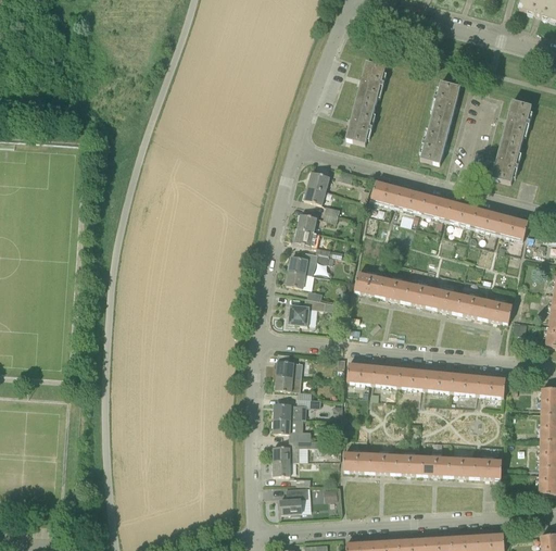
[(521,0),(519,7),(555,19),(555,0),(521,0)]
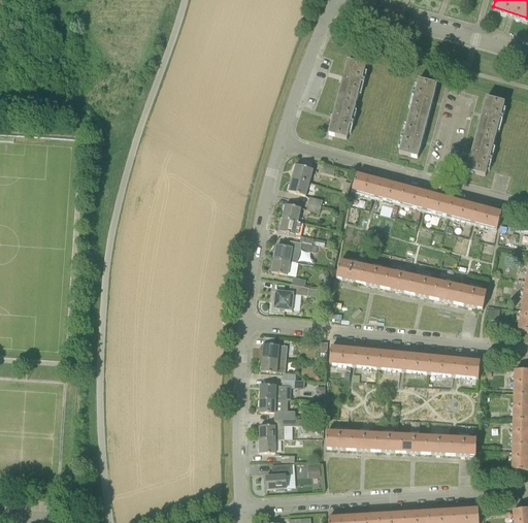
[(357,99),(361,80),(362,79),(364,80),(365,76),(363,76),(366,62),(348,57),(337,94),(357,99)]
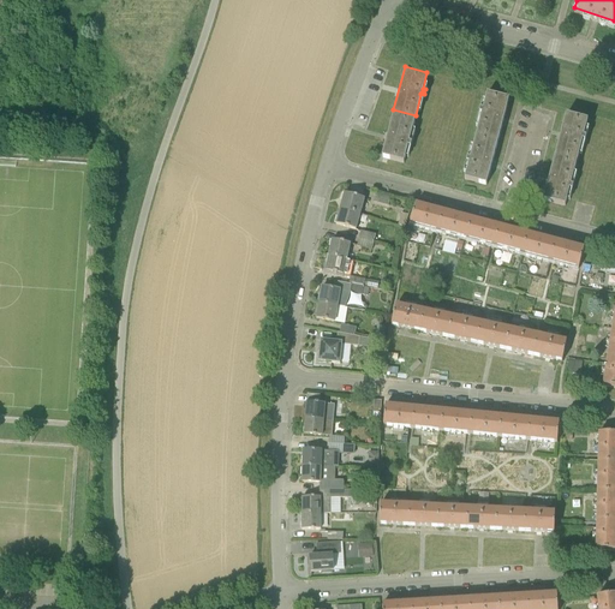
[(497,137),(503,115),(509,94),(487,89),(483,105),(481,103),(479,108),(482,109),(476,131),(497,137)]
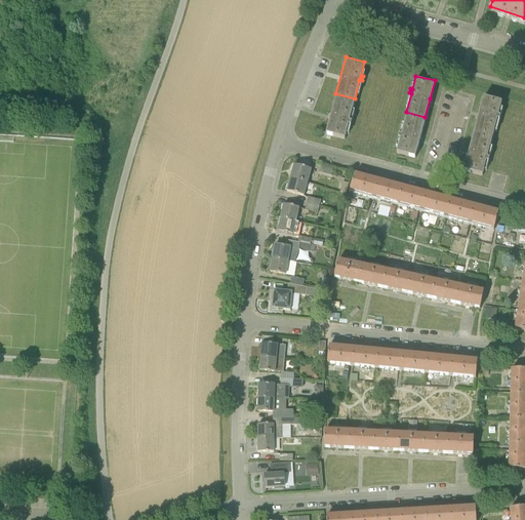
[(350,117),(350,116),(355,98),(335,93),(326,129),(345,134),(349,121),(351,122),(352,118),(350,117)]
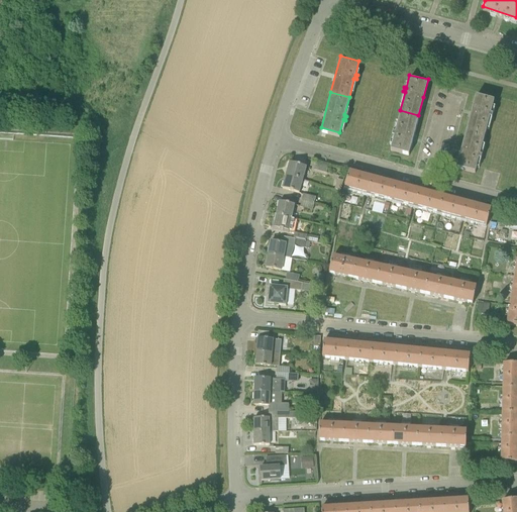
[(485,132),(490,115),(490,114),(492,114),(493,111),(491,110),(494,97),(476,92),(467,128),(485,132)]
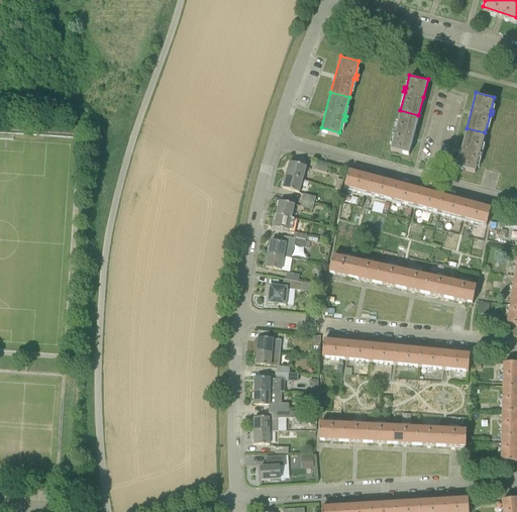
[(409,151),(414,133),(418,115),(400,110),(395,129),(393,128),(392,132),(394,132),(391,146),(409,151)]
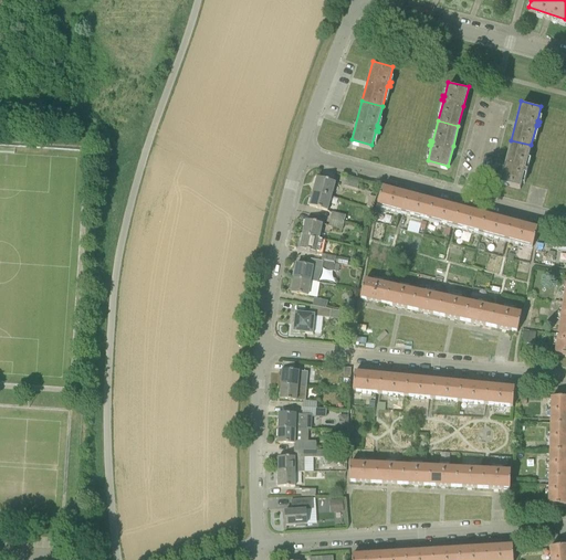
[(525,166),(525,165),(531,145),(511,140),(500,179),(520,185),(524,170),(526,170),(527,167),(525,166)]
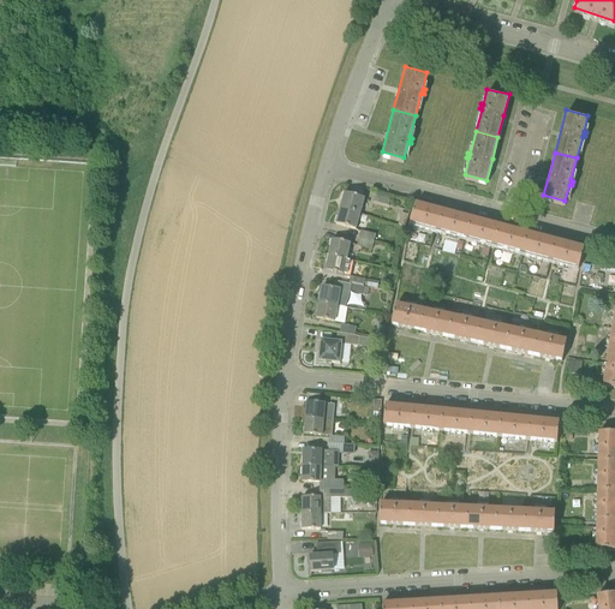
[(340,203),(360,209),(365,193),(345,187),(340,203)]
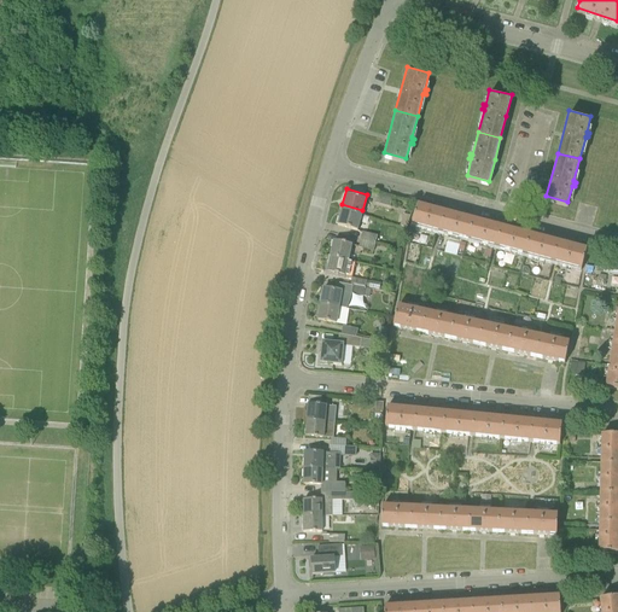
[(375,197),(391,202),(392,193),(378,190),(375,197)]
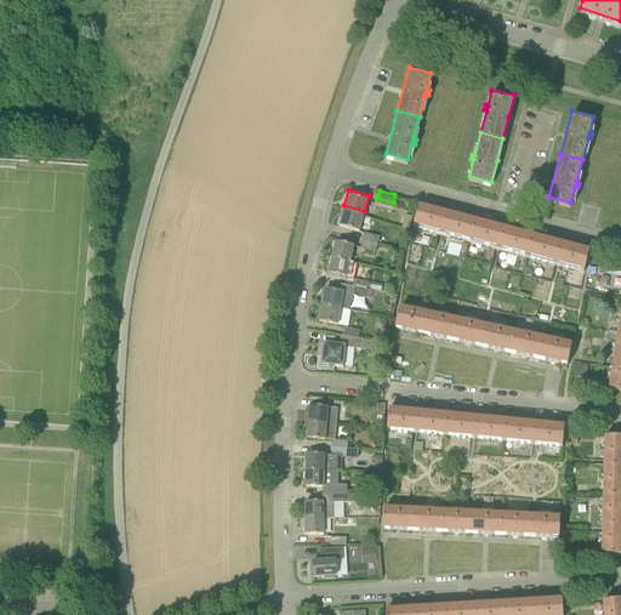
[(428,225),(443,228),(445,218),(448,209),(420,200),(417,210),(415,221),(428,225)]
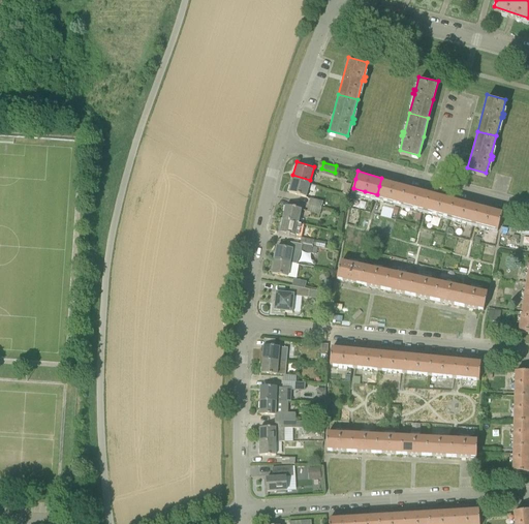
[(310,180),(292,175),(289,188),(306,193),(310,180)]
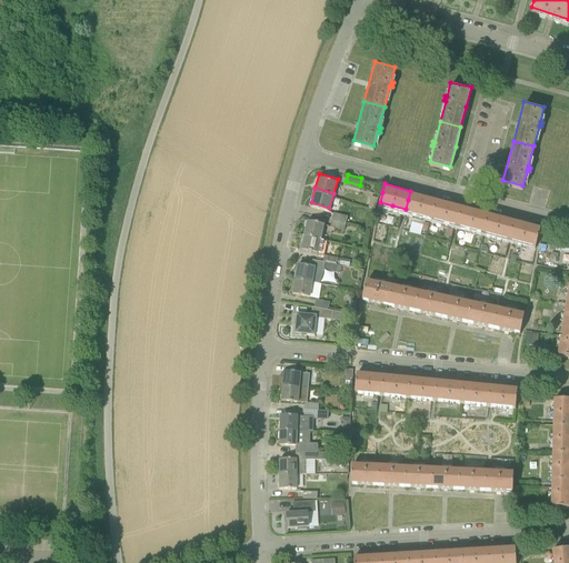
[(431,215),(435,207),(437,198),(410,191),(408,200),(406,209),(419,212),(431,215)]
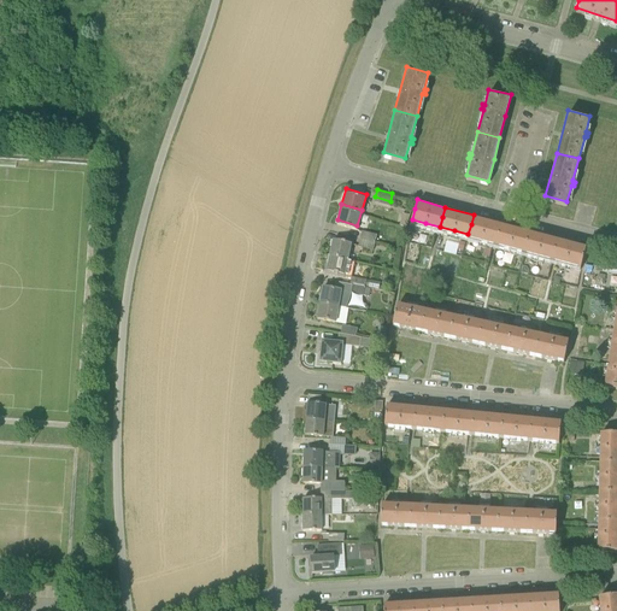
[(400,221),(406,223),(410,211),(403,209),(399,221),(400,221)]
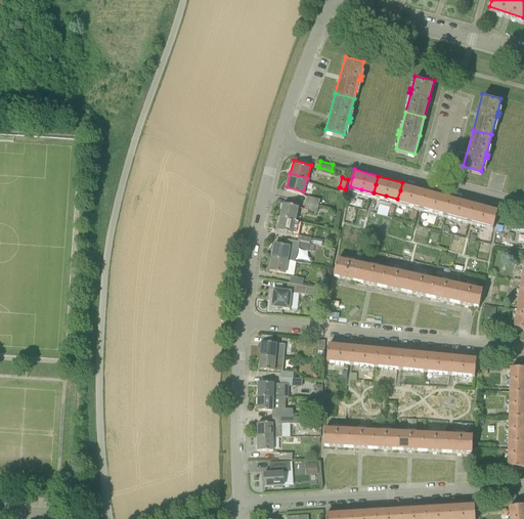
[(409,202),(422,206),(424,197),(426,188),(402,182),(400,190),(397,199),(409,202)]
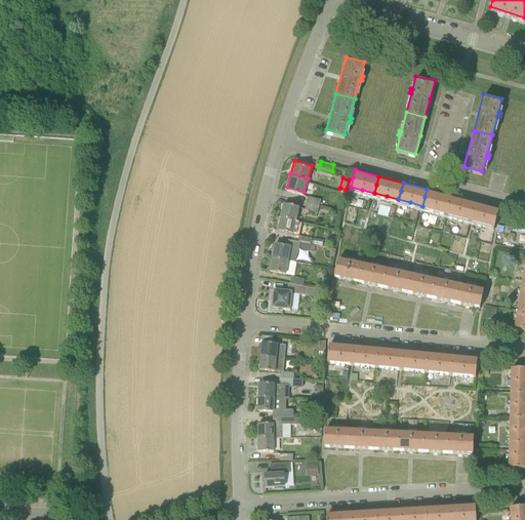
[(427,189),(425,197),(422,206),(434,209),(446,212),(448,203),(451,195),(427,189)]
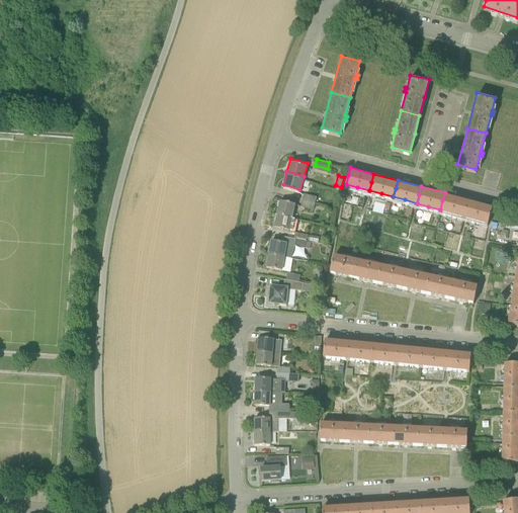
[(303,196),(315,200),(317,192),(304,189),(303,196)]
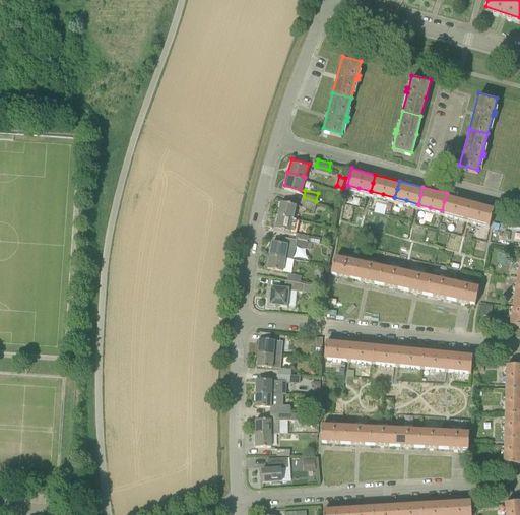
[(454,213),(466,216),(468,207),(470,200),(447,193),(444,201),(442,210),(454,213)]
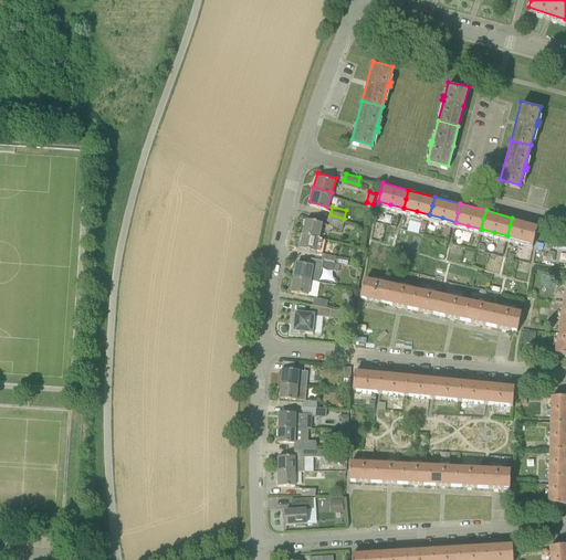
[(328,221),(343,224),(344,219),(331,214),(328,221)]
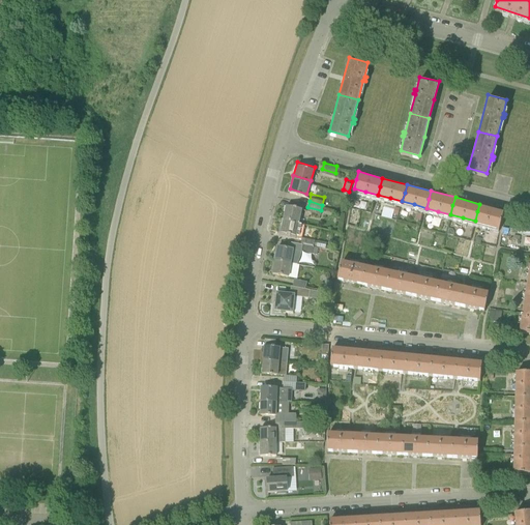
[(283,215),(299,219),(302,205),(286,202),(283,215)]
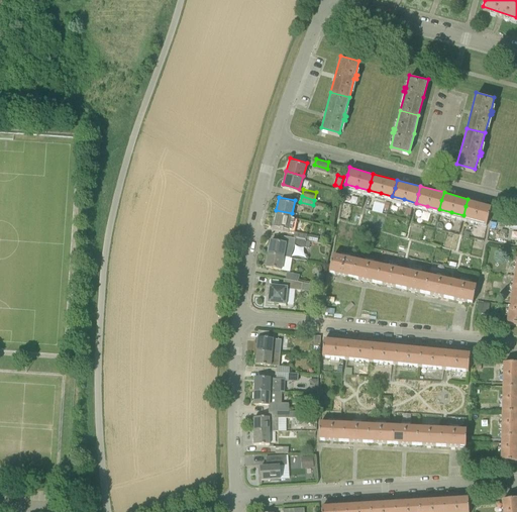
[(468,199),(466,206),(463,215),(475,218),(487,221),(489,212),(491,205),(468,199)]
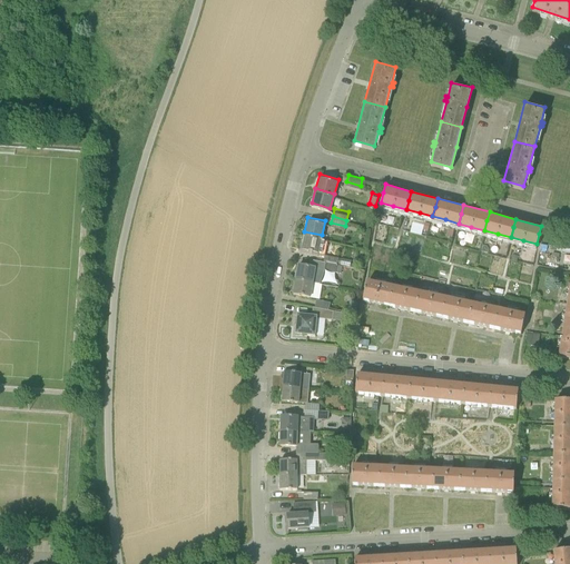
[(322,235),(304,231),(302,246),(318,249),(322,235)]
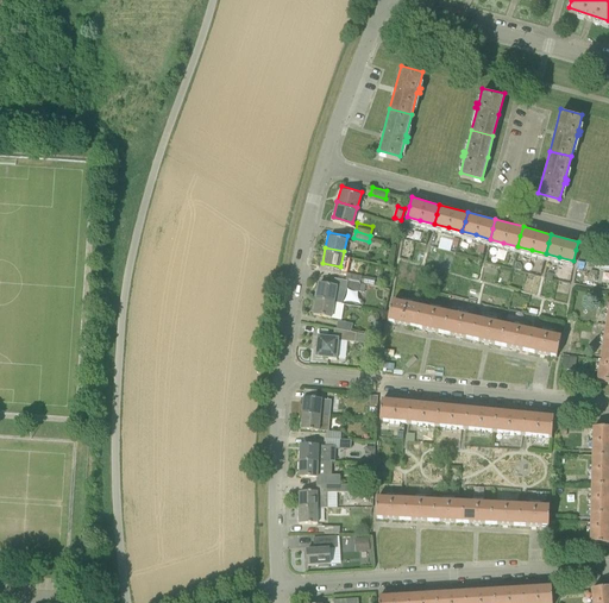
[(347,277),(360,280),(362,272),(362,271),(347,269),(345,277),(347,277)]
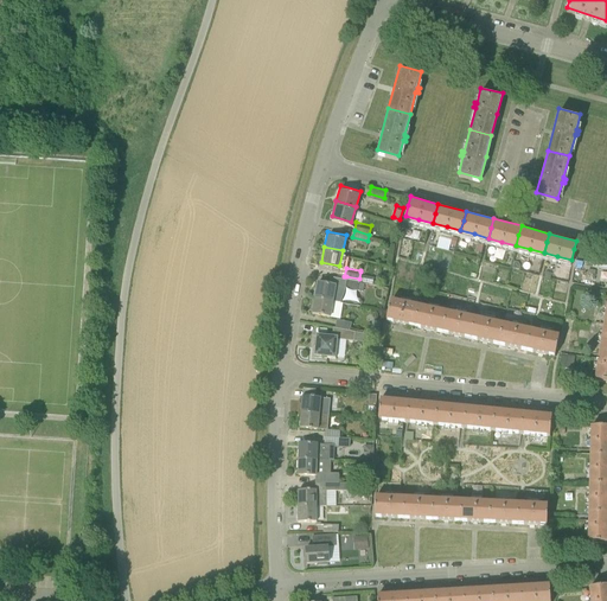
[(526,268),(524,282),(536,283),(538,269),(526,268)]
